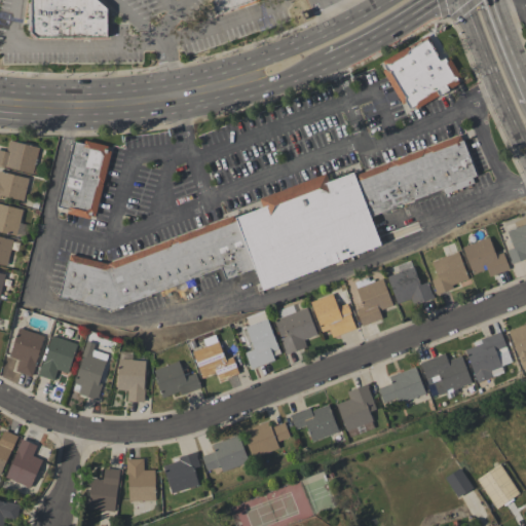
[(36,38),(35,36),(34,37),(31,33),(31,32),(31,31),(30,31),(30,26),(31,26),(30,0),(98,0),(107,8),(107,15),(109,15),(109,35),(107,35),(107,36),(36,38)]
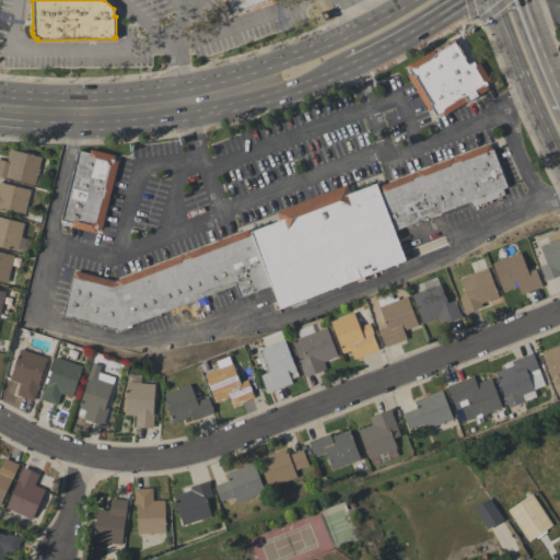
[(276,0),(230,15),(224,0),(276,0)]
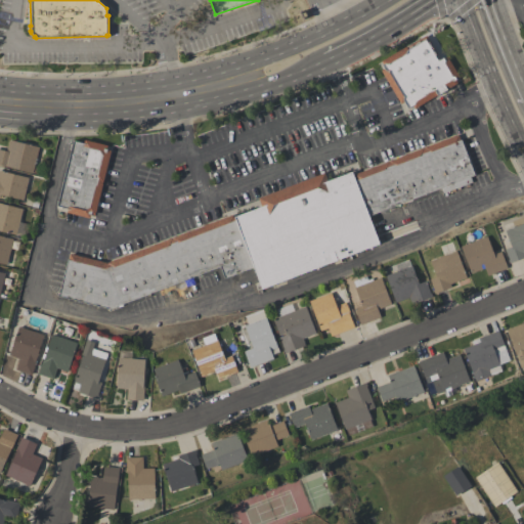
[(400,103),(381,70),(384,68),(381,64),(383,63),(381,60),(417,39),(417,38),(425,33),(437,53),(435,55),(437,59),(438,58),(439,59),(443,56),(443,58),(446,56),(459,76),(455,78),(456,79),(454,79),(456,83),(447,88),(447,89),(437,95),(437,94),(415,107),(412,104),(407,107),(403,101),(400,103)]
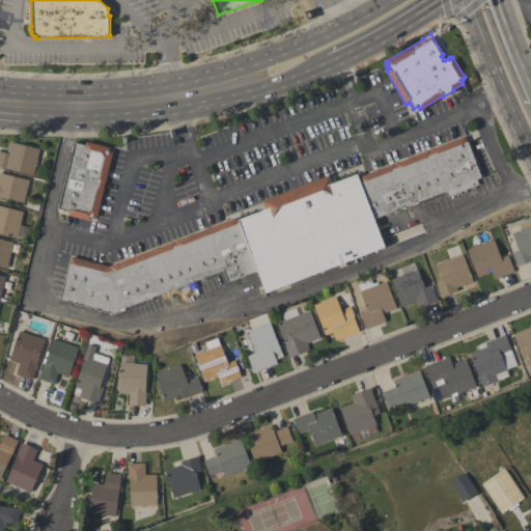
[(464,136),(466,141),(467,141),(480,177),(476,178),(478,184),(448,196),(446,190),(373,219),(357,176),(464,136)]
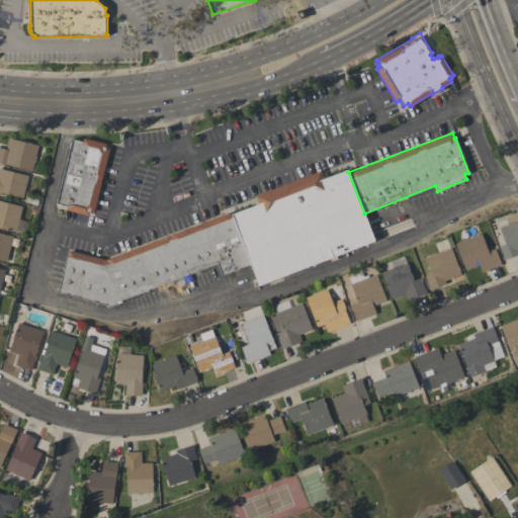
[(9,138),(37,145),(31,170),(7,164),(6,165),(0,163),(0,147),(6,149),(9,138)]
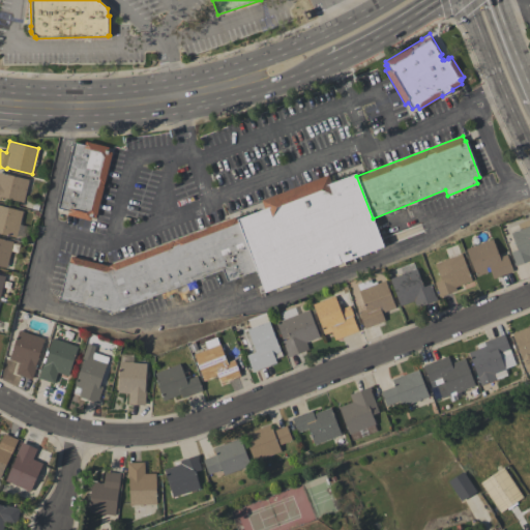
[(112,152),(95,217),(92,216),(91,216),(90,221),(67,214),(68,210),(57,208),(74,142),(84,144),(85,141),(109,147),(108,150),(109,150),(108,151),(112,152)]
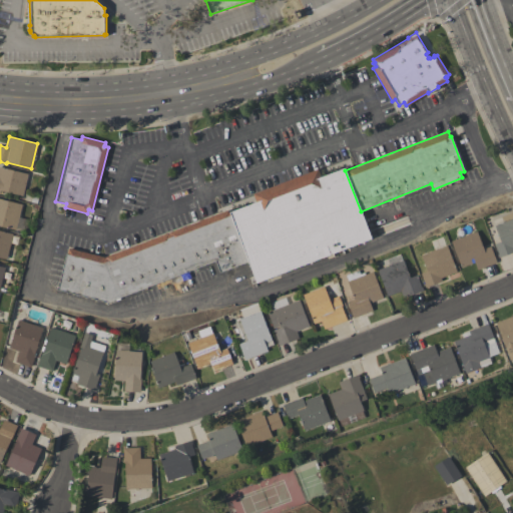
[(0,165),(28,173),(22,195),(2,190),(1,193),(0,192),(0,165)]
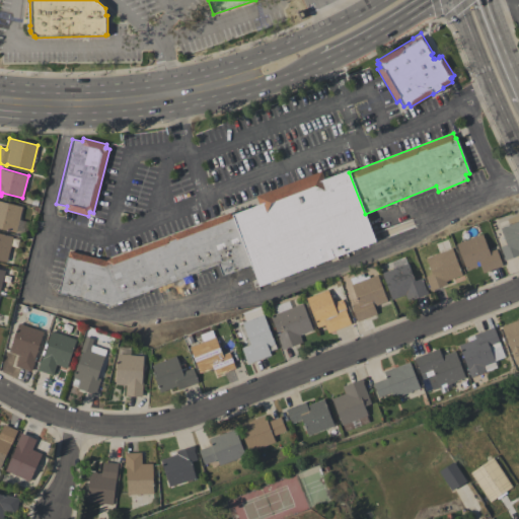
[(258,204),(255,196),(321,170),(324,178),(348,169),(349,172),(365,214),(375,241),(258,286),(250,265),(230,215),(258,204)]
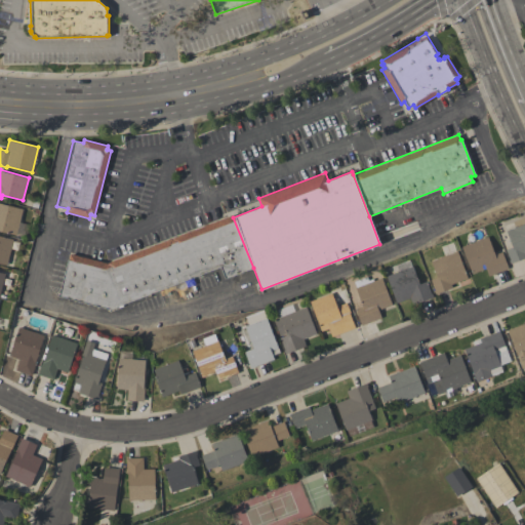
[(0,203),(23,208),(16,234),(0,230),(0,203)]
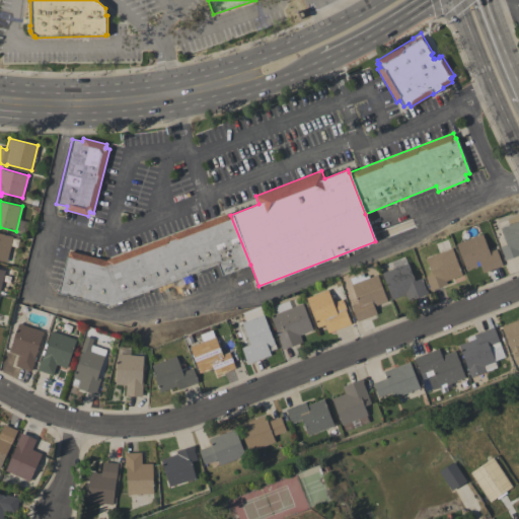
[(250,265),(222,275),(217,264),(188,275),(188,277),(183,278),(182,277),(108,305),(101,304),(100,306),(90,304),(90,301),(57,293),(66,256),(67,256),(69,250),(105,260),(221,215),(229,212),(230,215),(250,265)]
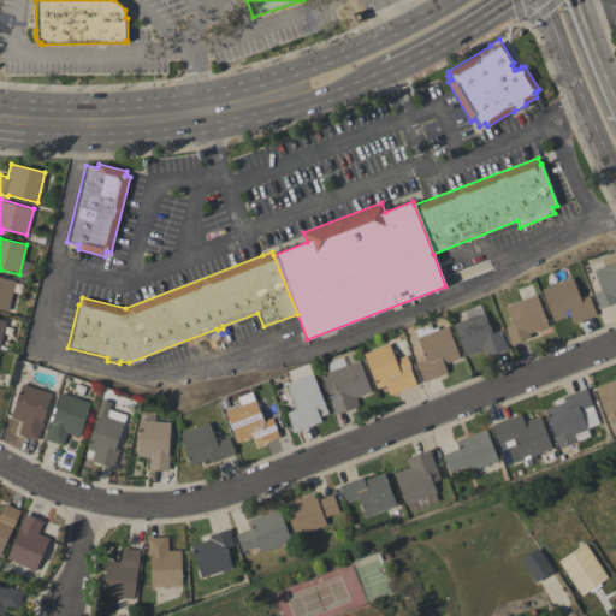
[(615,301),(598,309),(597,306),(598,304),(593,292),(600,290),(593,271),(603,266),(600,259),(615,253),(615,301)]
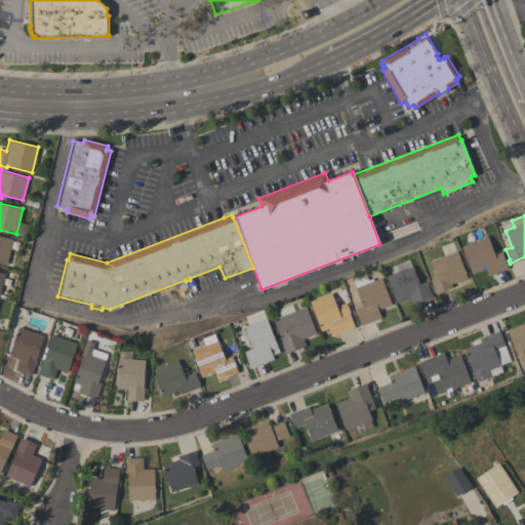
[(0,236),(12,239),(6,265),(0,263),(0,236)]
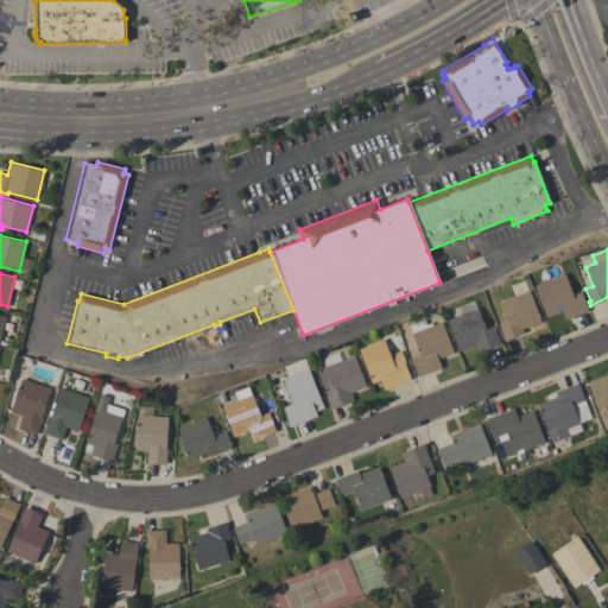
[(534,285),(564,273),(572,295),(581,291),(588,310),(565,320),(562,310),(546,317),(534,285)]
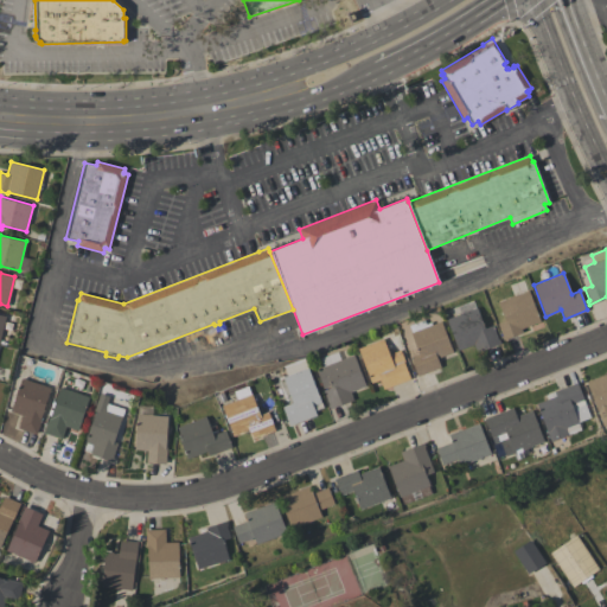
[(498,301),(528,289),(541,321),(521,328),(523,332),(504,339),(497,324),(505,320),(498,301)]
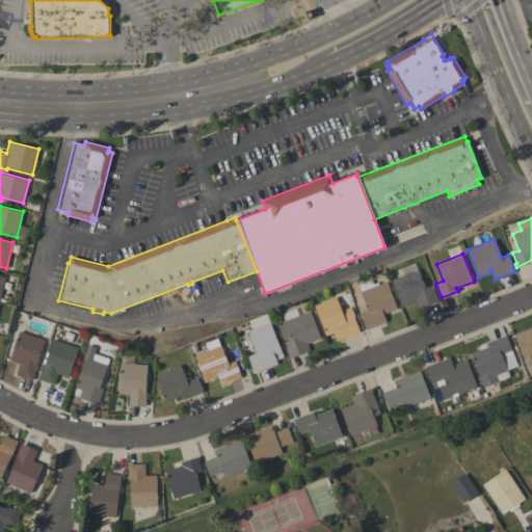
[(391,280),(418,269),(425,288),(431,285),(436,297),(437,297),(439,300),(418,309),(415,301),(401,307),(391,280)]
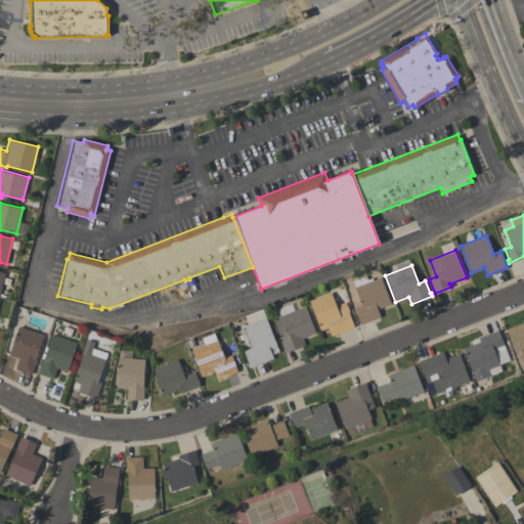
[(381,276),(391,304),(377,309),(380,316),(360,324),(354,308),(360,305),(354,288),(355,287),(353,280),(365,275),(366,279),(372,277),(373,280),(381,276)]
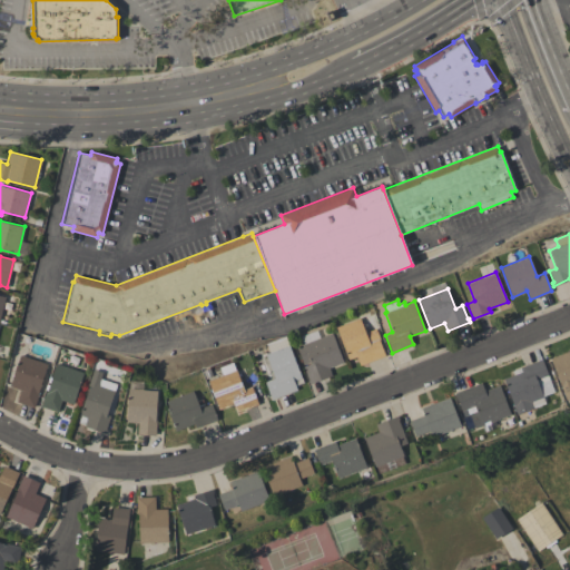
[(336,326),(360,317),(365,332),(375,328),(380,340),(379,340),(384,355),(360,365),(356,356),(349,359),(336,326)]
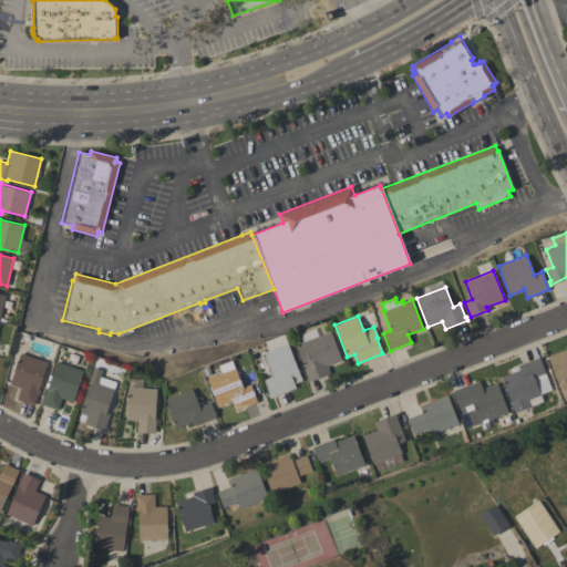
[(295,344),(301,341),(299,334),(315,328),(318,336),(330,331),(341,360),(327,366),(330,373),(307,382),(306,378),(307,378),(301,364),(302,364),(295,344)]
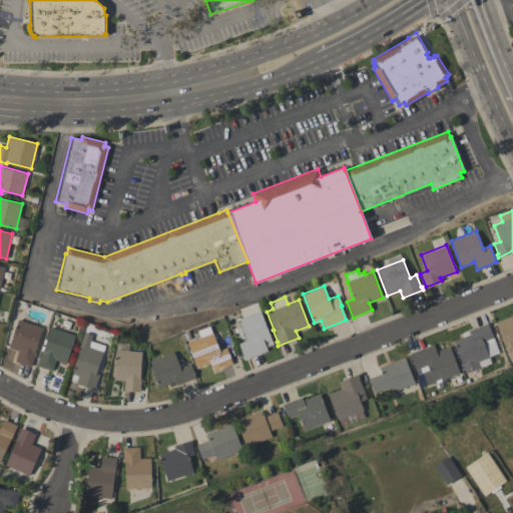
[(257,303),(268,331),(273,344),(266,347),(267,351),(244,359),(238,343),(246,340),(238,319),(242,318),(239,310),(257,303)]
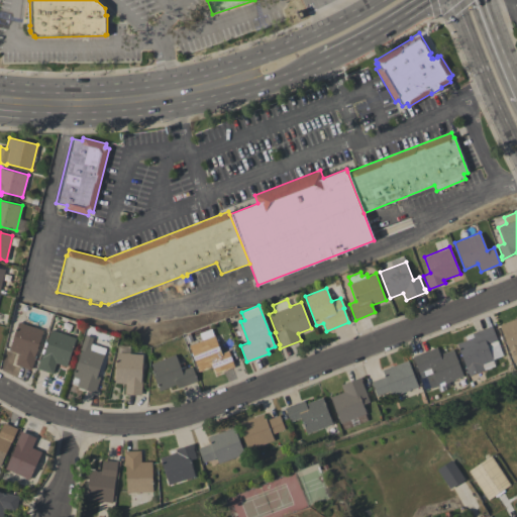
[(499,324),(516,317),(516,360),(514,363),(499,324)]
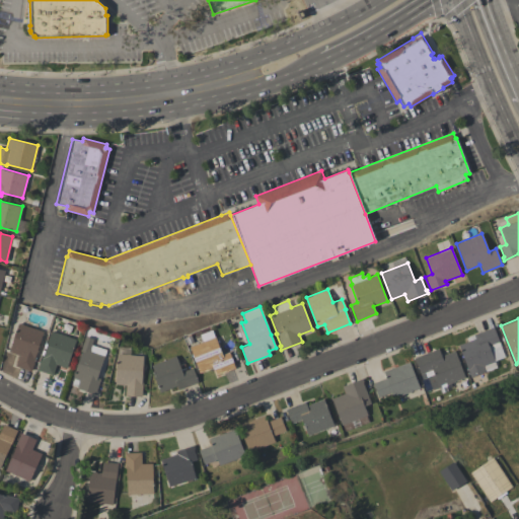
[(43,331),(34,356),(35,357),(30,371),(15,366),(19,355),(8,352),(18,323),(43,331)]
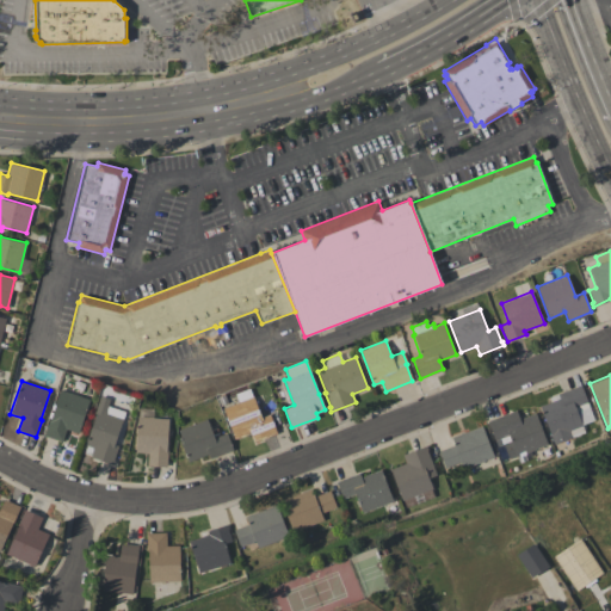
[(554,444),(539,406),(551,401),(550,397),(557,394),(580,384),(588,406),(576,411),(581,425),(568,431),(572,437),(554,444)]
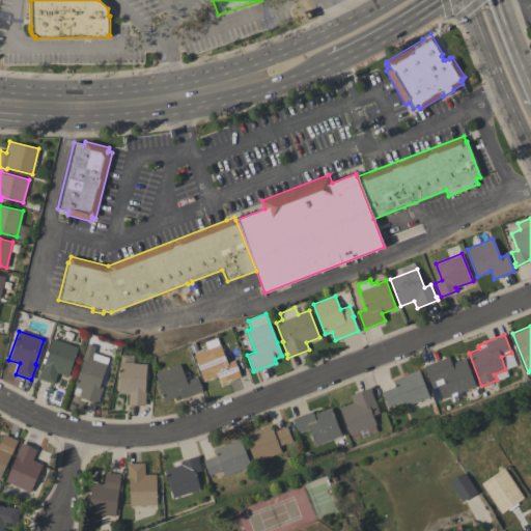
[(52,338),(61,341),(61,339),(65,340),(65,342),(78,347),(68,376),(57,372),(54,384),(37,379),(43,363),(44,363),(52,338)]
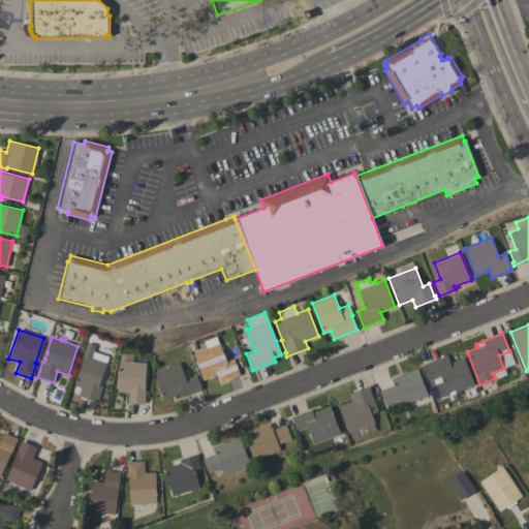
[(106,363),(98,385),(102,386),(98,398),(99,399),(98,402),(79,396),(81,387),(73,385),(83,358),(82,356),(87,343),(95,345),(92,353),(92,358),(106,363)]
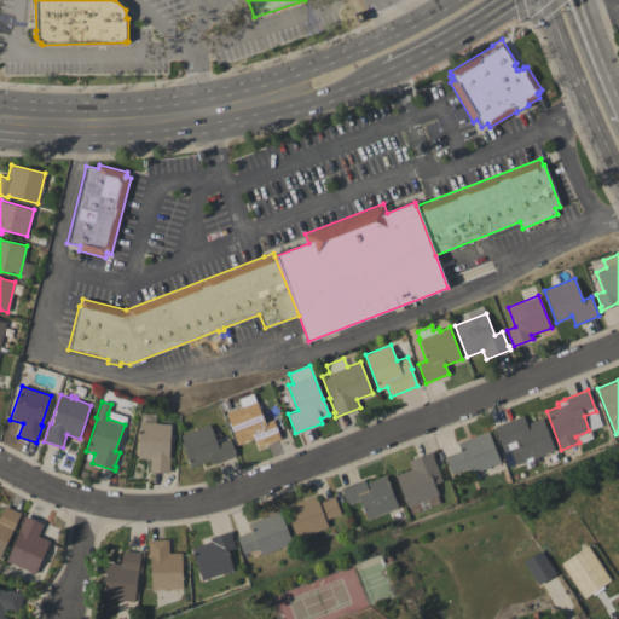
[(226,414),(256,401),(265,423),(273,420),(281,439),(258,447),(254,439),(238,445),(226,414)]
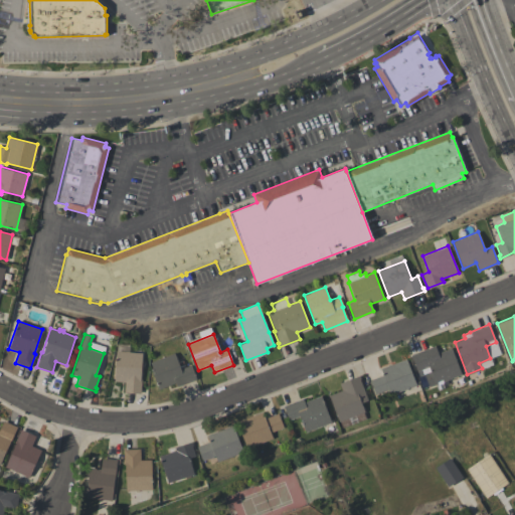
[(410,355),(435,345),(438,353),(451,348),(462,374),(430,387),(422,369),(417,371),(410,355)]
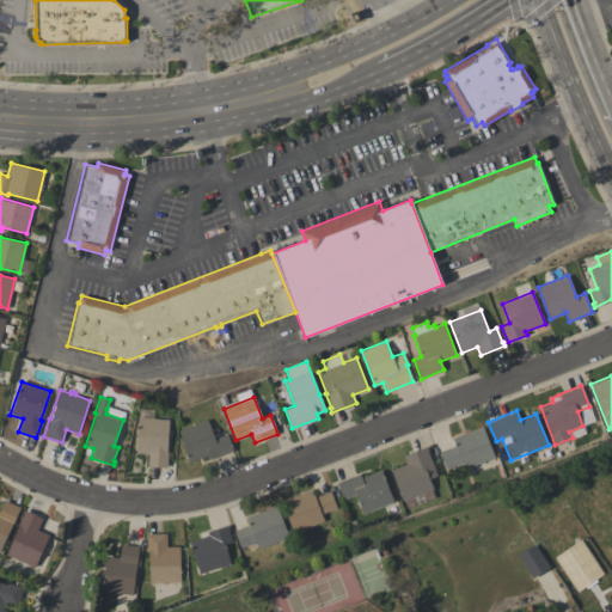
[(138,417),(169,420),(167,450),(166,467),(147,466),(148,453),(135,453),(138,417)]
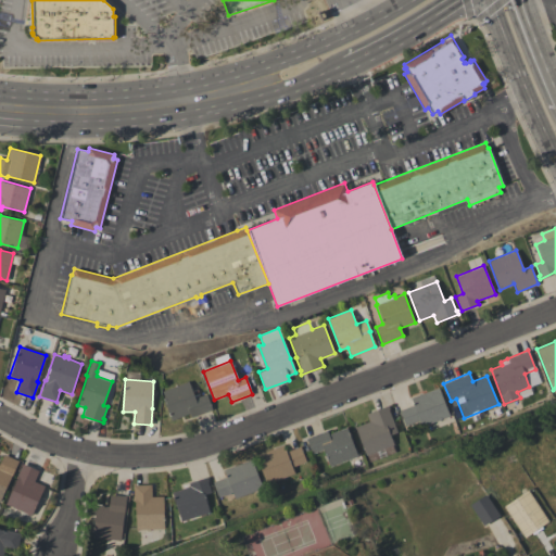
[(162,391),(188,381),(191,390),(197,388),(199,394),(193,395),(194,399),(206,394),(212,409),(191,417),(189,413),(172,420),(163,397),(164,397),(162,391)]
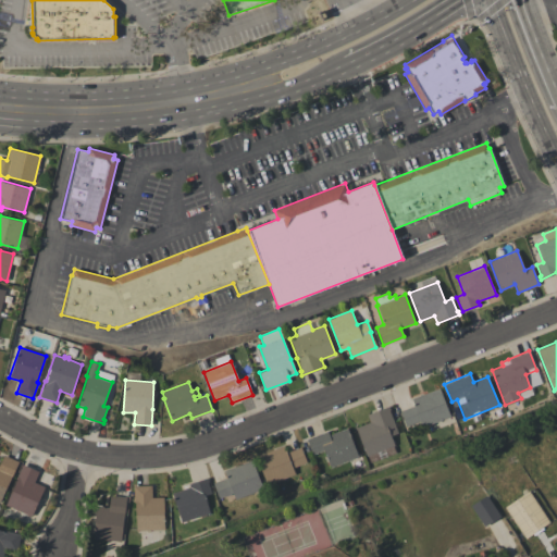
[(411,398),(440,388),(450,417),(422,428),(420,421),(406,426),(400,411),(415,406),(411,398)]
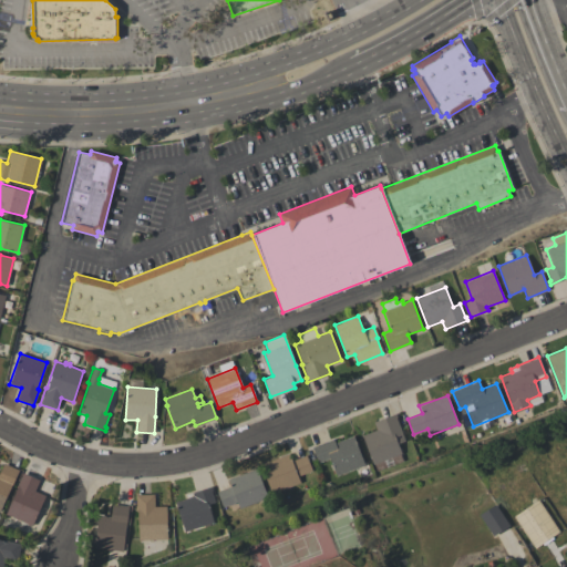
[(395,418),(404,441),(398,443),(401,453),(400,453),(403,461),(394,464),(391,457),(383,460),(385,467),(377,471),(374,464),(373,464),(362,435),(377,430),(373,422),(395,413),(397,418),(395,418)]
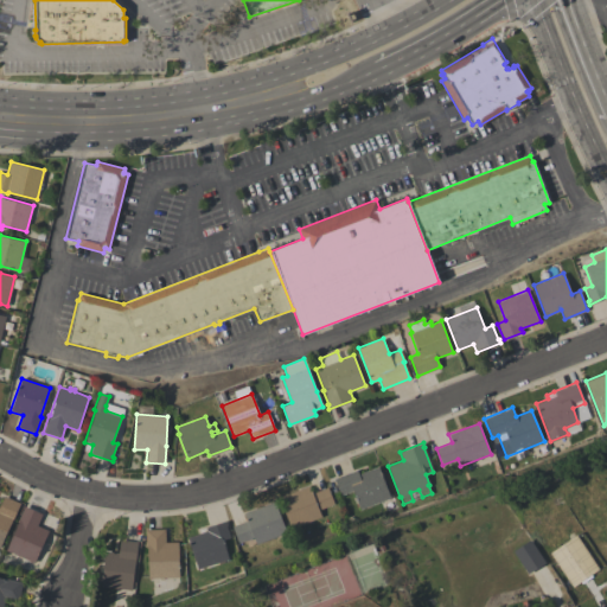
[(333,478),(357,470),(358,474),(378,466),(390,498),(359,509),(352,491),(340,496),(333,478)]
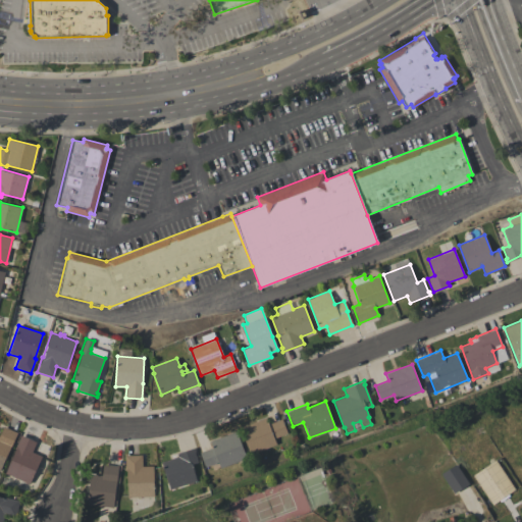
[(276,445),(250,455),(240,427),(265,418),(267,424),(281,419),(286,433),(273,438),(276,445)]
